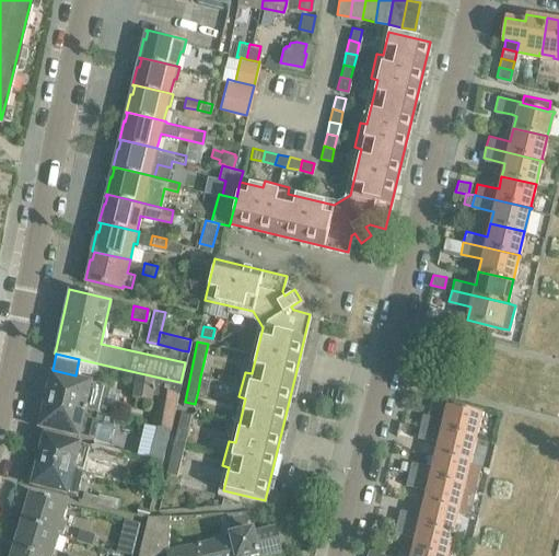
[(46,396),(45,398),(115,414),(117,404),(116,404),(105,402),(108,386),(108,384),(105,384),(106,382),(86,379),(85,377),(79,375),(77,377),(76,375),(53,370),(51,370),(47,392),(46,396)]
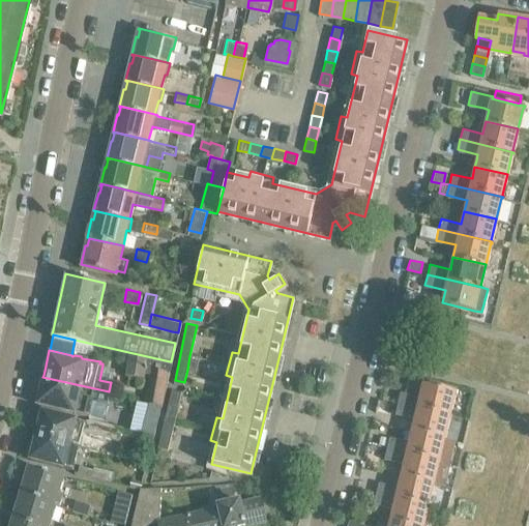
[(159,405),(170,361),(128,352),(124,374),(141,377),(142,371),(147,372),(143,401),(148,402),(159,405)]
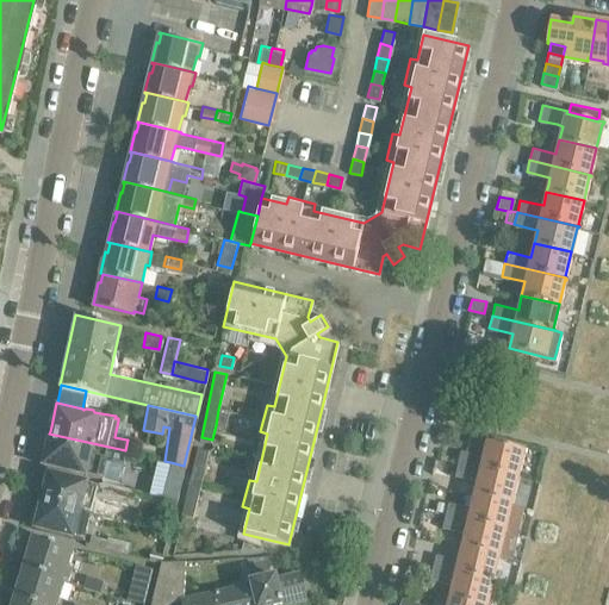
[(218,410),(216,425),(224,426),(227,412),(218,410)]
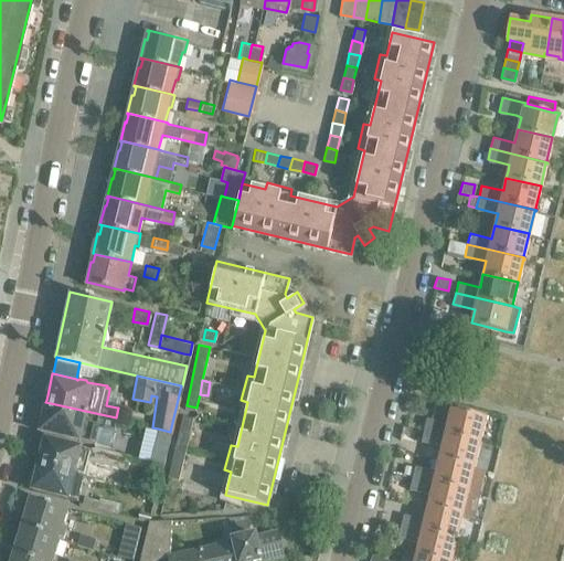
[(45,402),(39,429),(94,441),(97,424),(114,427),(116,417),(45,402)]
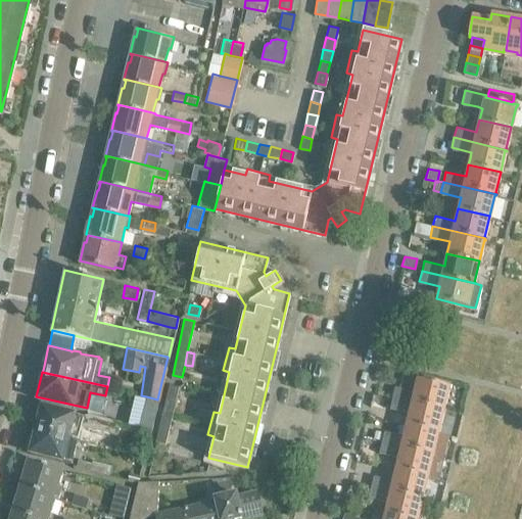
[(394,385),(391,395),(444,409),(444,408),(443,408),(448,385),(417,378),(414,390),(394,385)]
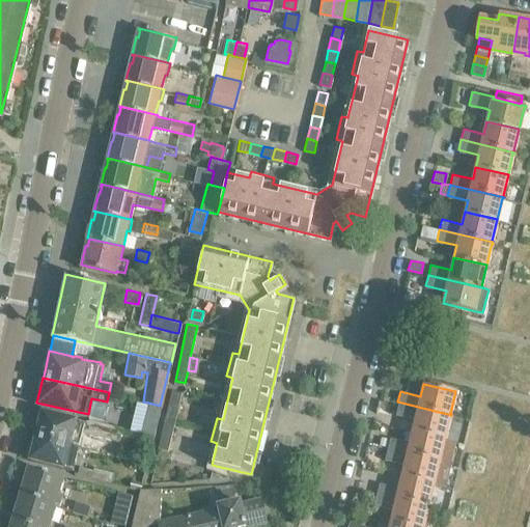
[(167,448),(182,391),(172,389),(159,446),(167,448)]
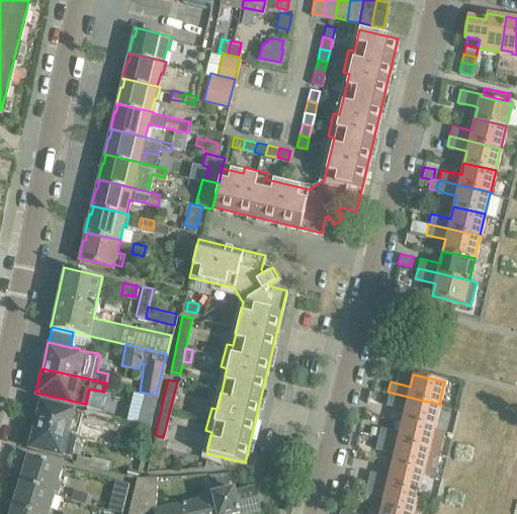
[(402,419),(434,427),(439,406),(440,406),(440,405),(388,392),(385,403),(405,407),(402,419)]
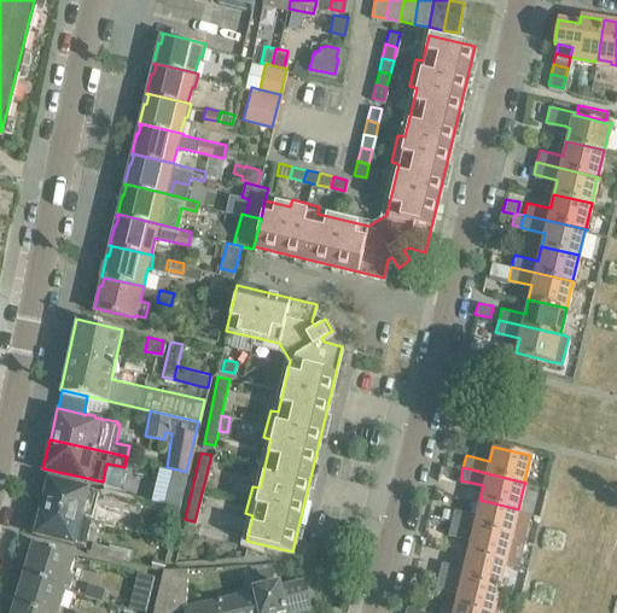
[(173,468),(166,502),(178,506),(186,472),(173,468)]
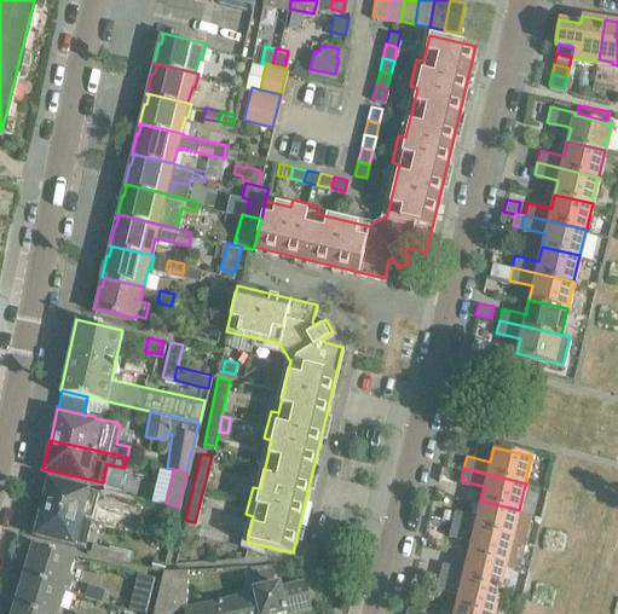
[(40,491),(38,498),(40,502),(42,503),(41,504),(90,517),(91,517),(94,502),(139,513),(143,497),(104,487),(97,490),(48,478),(46,488),(45,488),(40,491)]
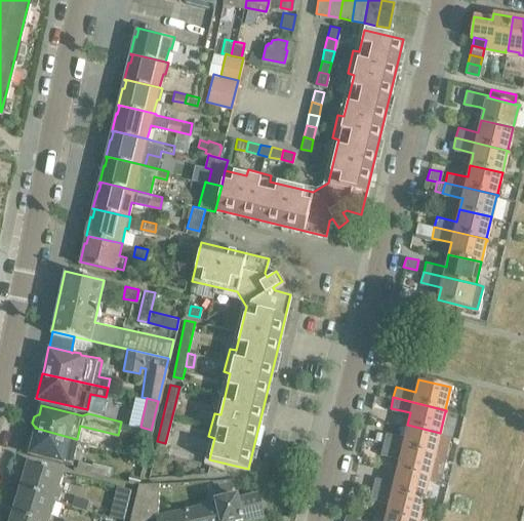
[(385,432),(383,442),(436,455),(436,453),(435,453),(440,433),(407,425),(405,437),(385,432)]
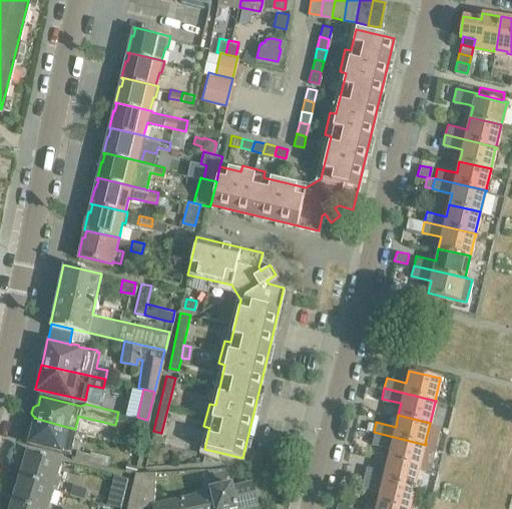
[(29,441),(69,451),(74,429),(34,418),(34,420),(33,420),(29,421),(28,427),(30,431),(31,431),(29,441)]
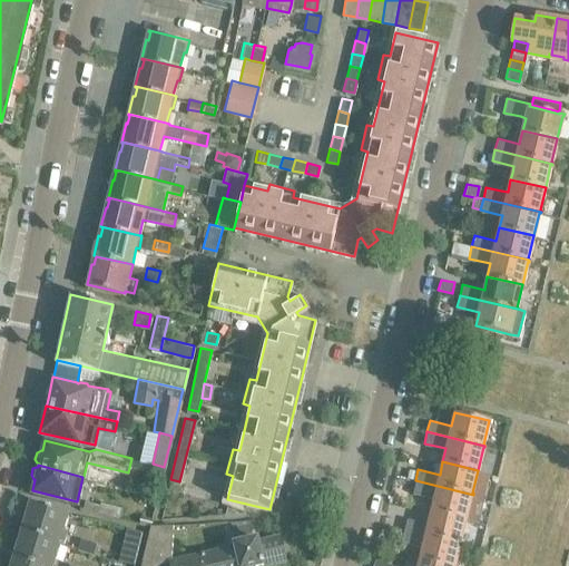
[(406,476),(414,478),(417,469),(408,467),(406,476)]
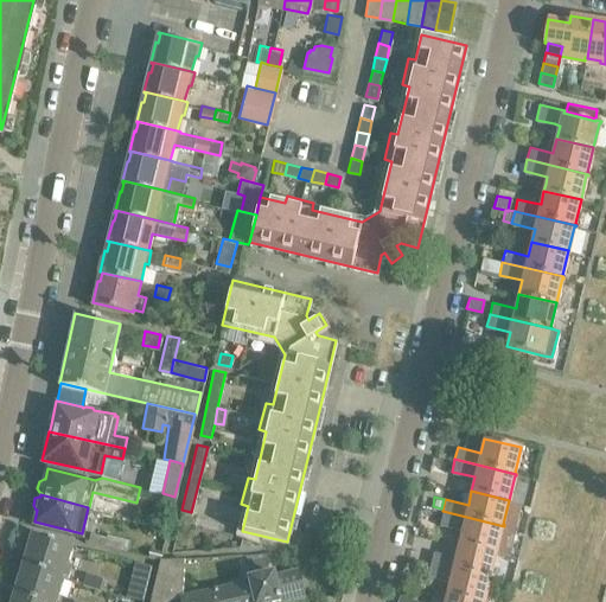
[(504,526),(442,511),(439,523),(463,529),(459,543),(496,551),(502,527),(503,527),(504,526)]
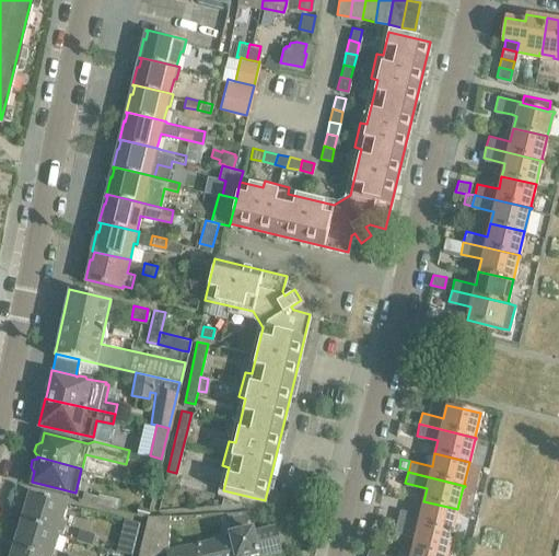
[(97,494),(95,502),(113,507),(115,496),(97,491),(97,494)]
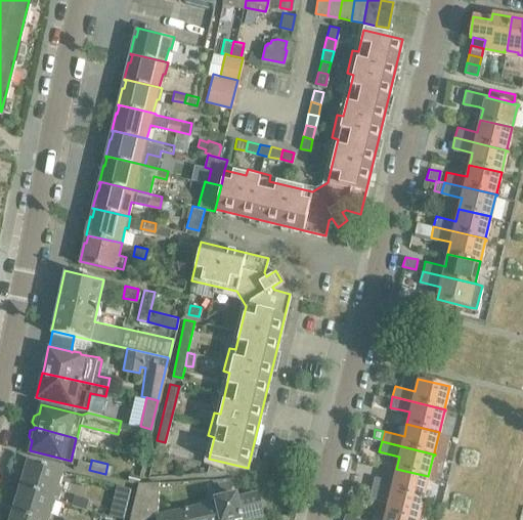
[(19,482),(18,483),(20,483),(18,487),(53,497),(57,499),(60,486),(57,485),(61,471),(27,461),(26,466),(24,465),(20,475),(23,477),(20,482),(19,482)]
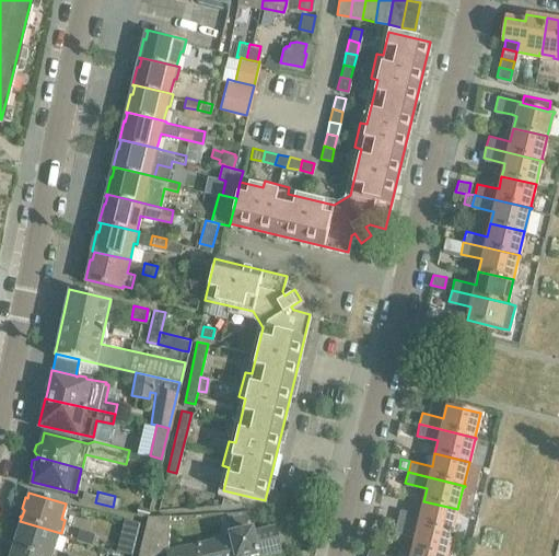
[(399,509),(396,520),(453,533),(453,532),(452,531),(457,509),(423,501),(420,513),(399,509)]
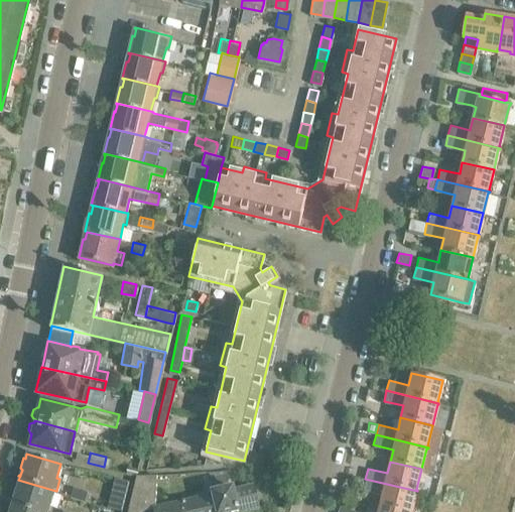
[(127,465),(125,472),(135,475),(137,467),(127,465)]
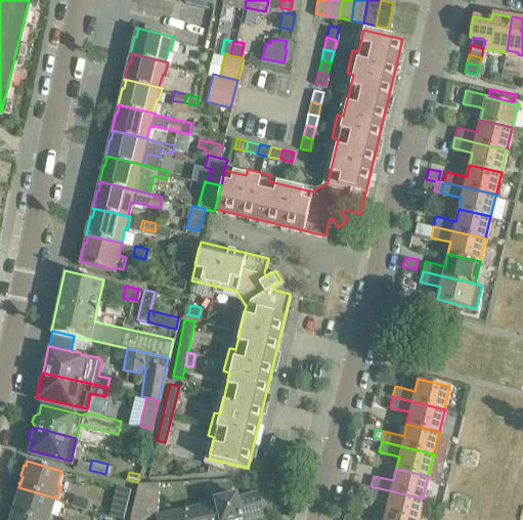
[(218,501),(222,519),(234,519),(260,514),(260,515),(262,515),(262,513),(261,513),(261,509),(262,506),(260,499),(258,496),(257,493),(258,493),(257,491),(255,491),(255,492),(236,496),(235,494),(231,495),(228,479),(212,483),(216,499),(215,499),(216,501),(218,501)]
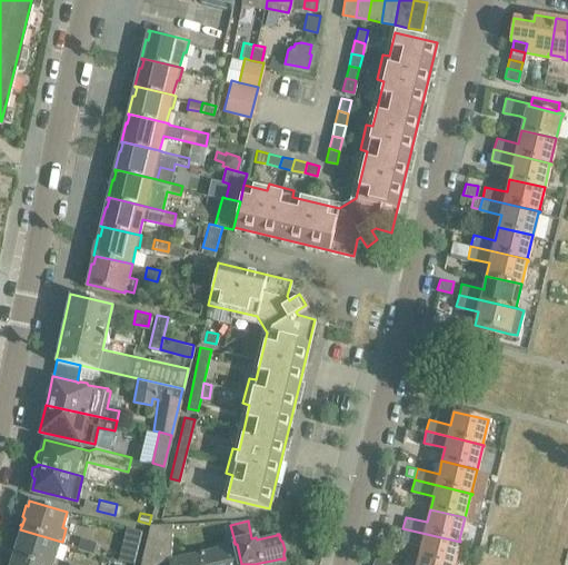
[(152,564),(153,562),(169,559),(170,558),(171,523),(149,524),(139,564),(152,564)]
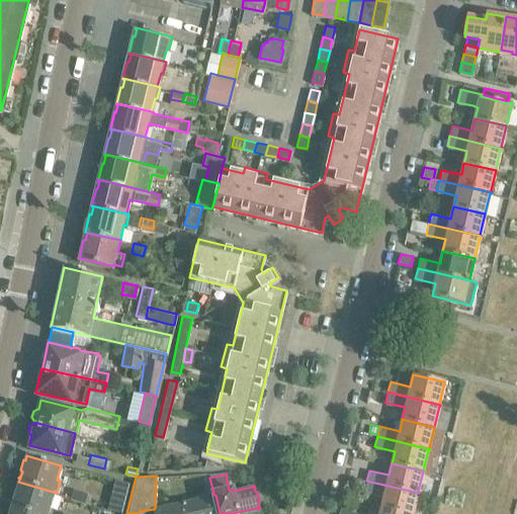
[(128,482),(115,479),(108,508),(121,511),(128,482)]
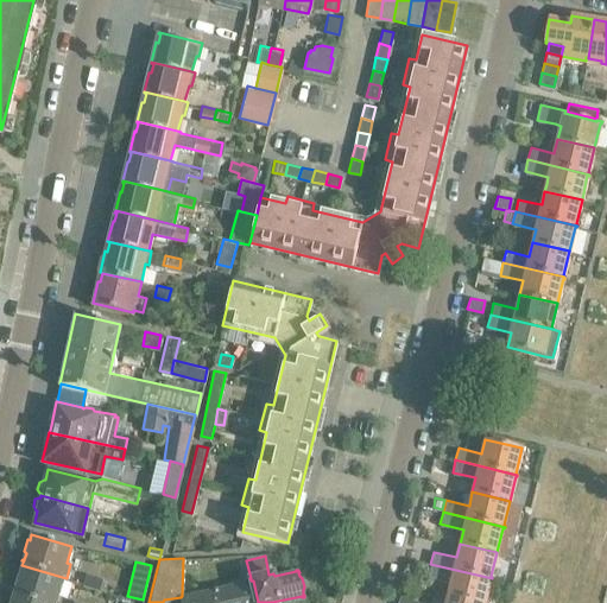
[(492,578),(430,564),(428,576),(450,582),(448,595),(481,602),(484,602),(491,579),(492,579),(492,578)]
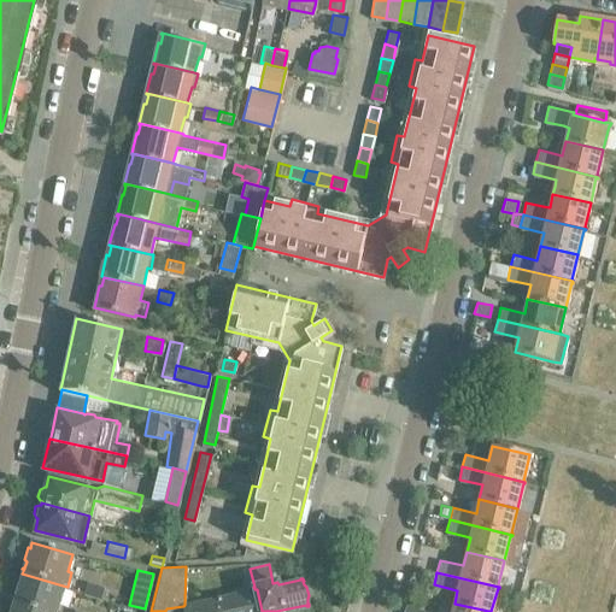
[(15,599),(13,601),(46,611),(54,611),(63,586),(22,574),(21,577),(19,577),(15,588),(17,590),(15,598),(13,598),(13,599),(15,599)]
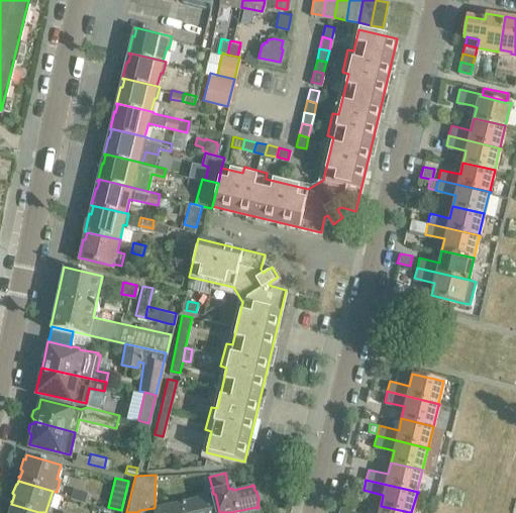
[(73,487),(70,496),(83,500),(85,491),(73,487)]
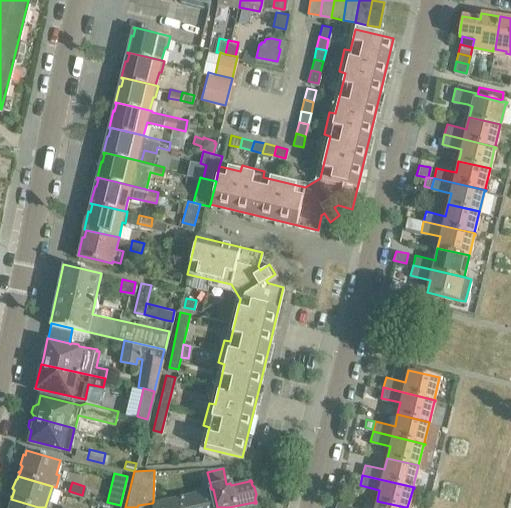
[(217,507),(213,489),(211,489),(153,502),(152,503),(153,507),(217,507)]
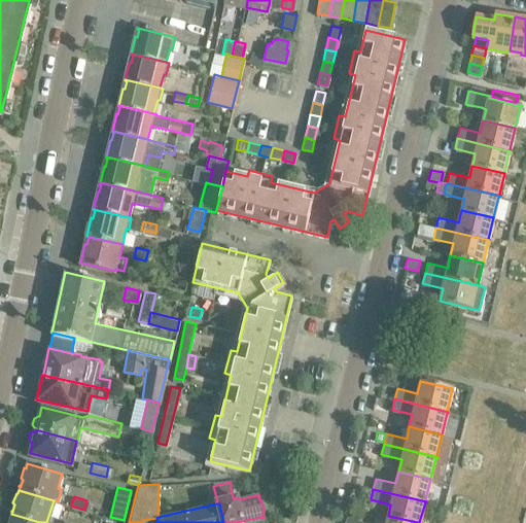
[(39,522),(11,514),(10,518),(8,517),(6,522),(39,522)]
